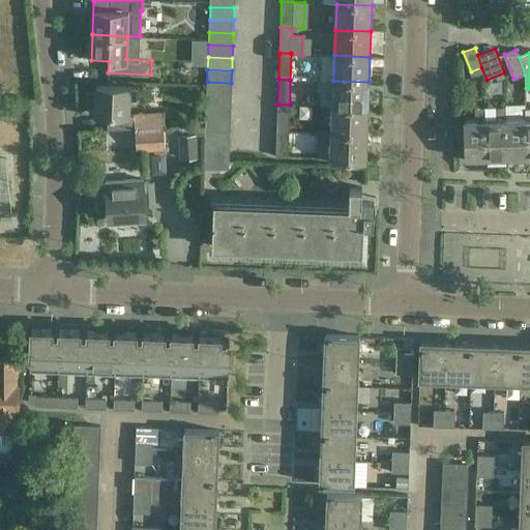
[(369,82),(333,81),(332,107),(367,108),(369,82)]
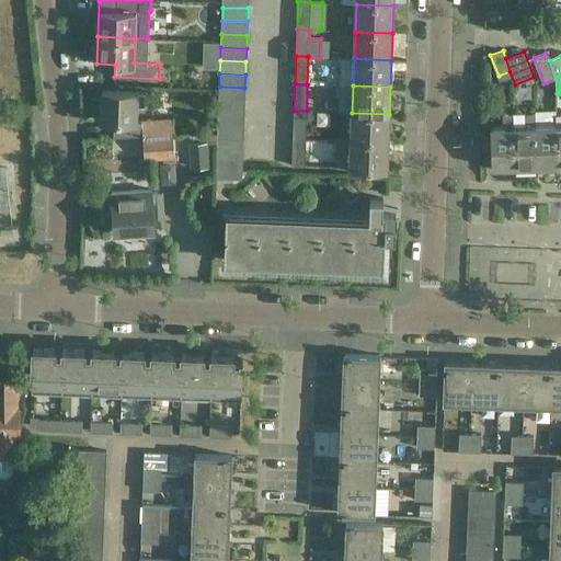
[(244,88),(219,87),(218,100),(244,101),(244,88)]
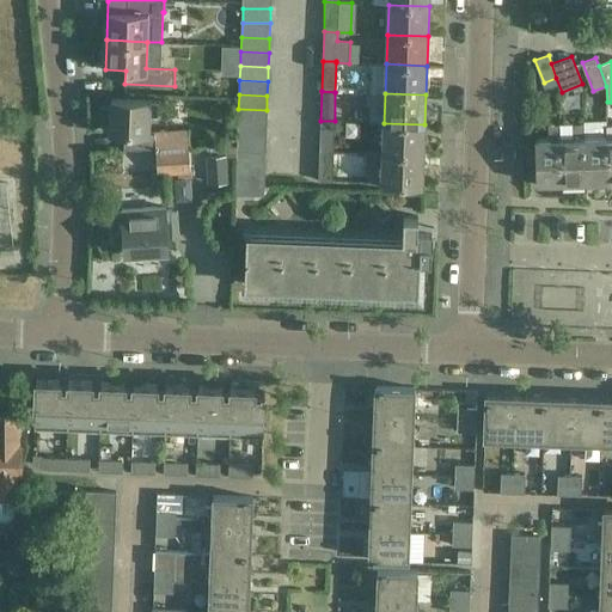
[(126,133),(124,150),(157,147),(189,145),(188,128),(155,130),(155,134),(148,133),(150,115),(158,115),(159,101),(111,98),(110,132),(126,133)]
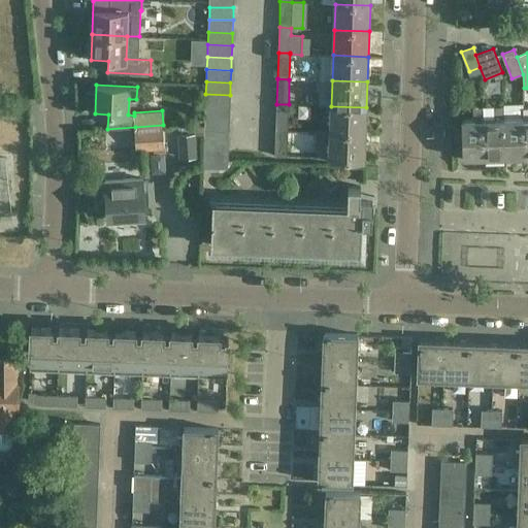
[(230,95),(205,94),(205,106),(229,107),(230,95)]
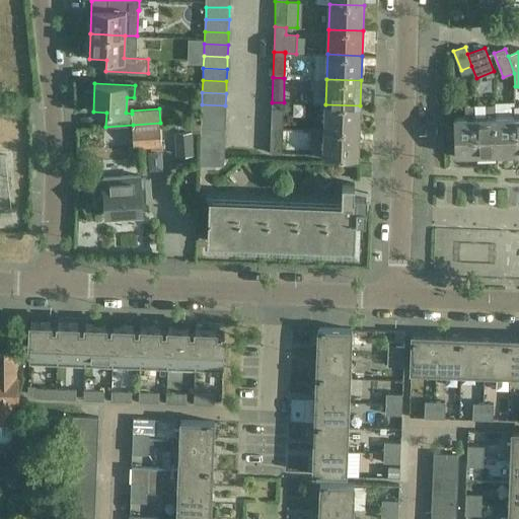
[(284,102),(272,102),(271,128),(283,128),(284,102)]
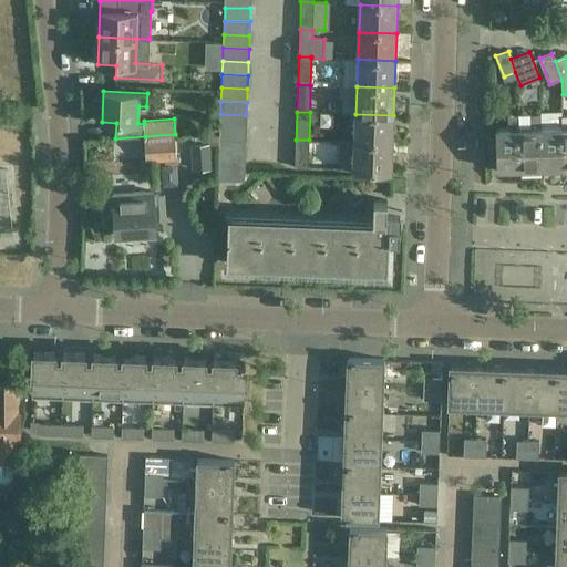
[(246,115),(220,114),(219,127),(246,129),(246,115)]
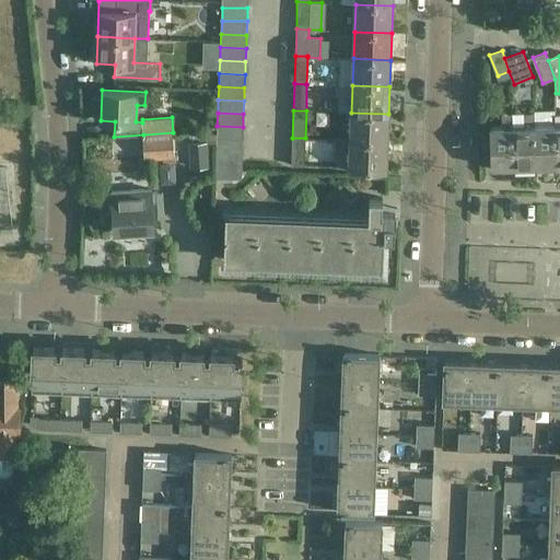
[(351,113),(350,139),(350,140),(387,141),(388,114),(351,113)]
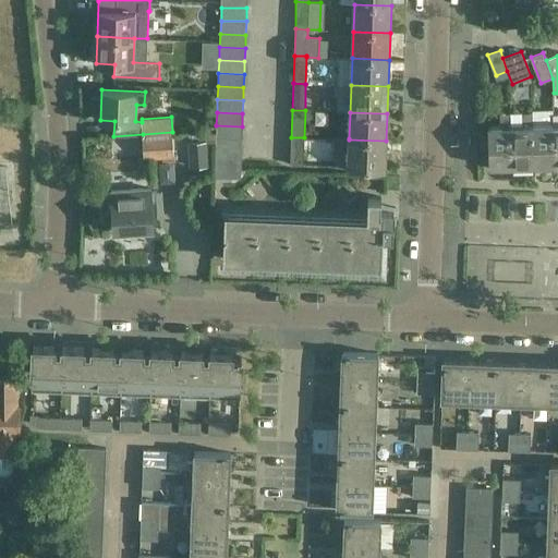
[(511,166),(510,125),(509,112),(499,113),(500,125),(489,126),(490,167),(492,167),(492,169),(498,169),(498,167),(511,166)]
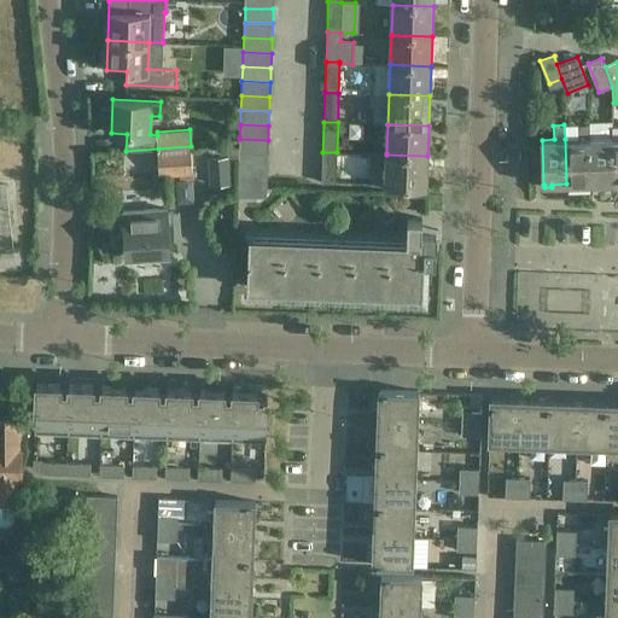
[(590,138),(590,126),(578,126),(578,139),(565,139),(566,184),(590,184),(588,138),(590,138)]
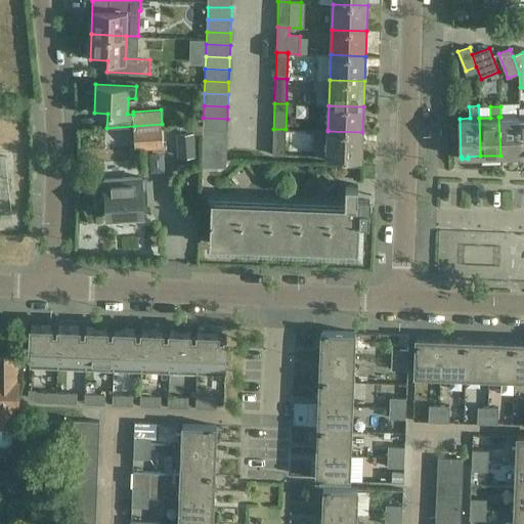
[(521,155),(519,117),(500,117),(498,117),(500,156),(521,155)]
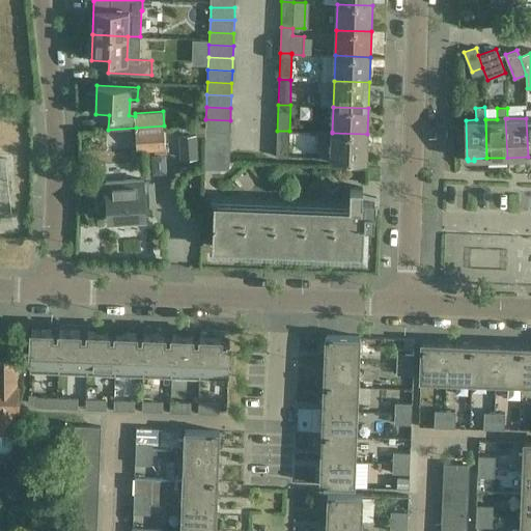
[(230,120),(205,119),(204,132),(229,133),(230,120)]
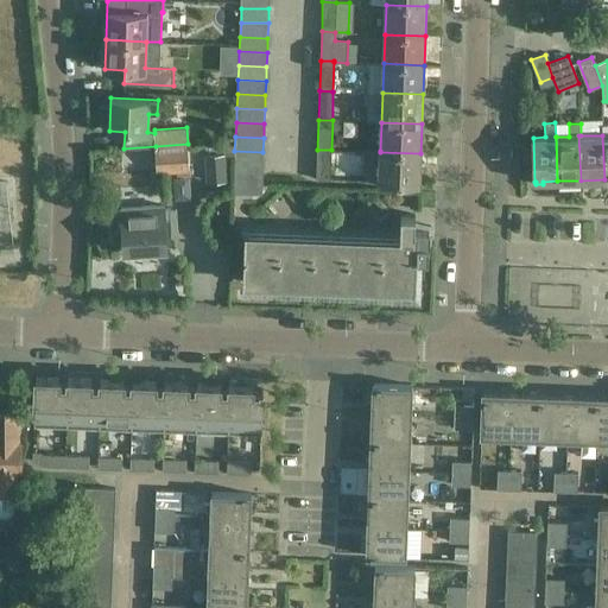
[(189,168),(188,144),(156,146),(157,169),(189,168)]
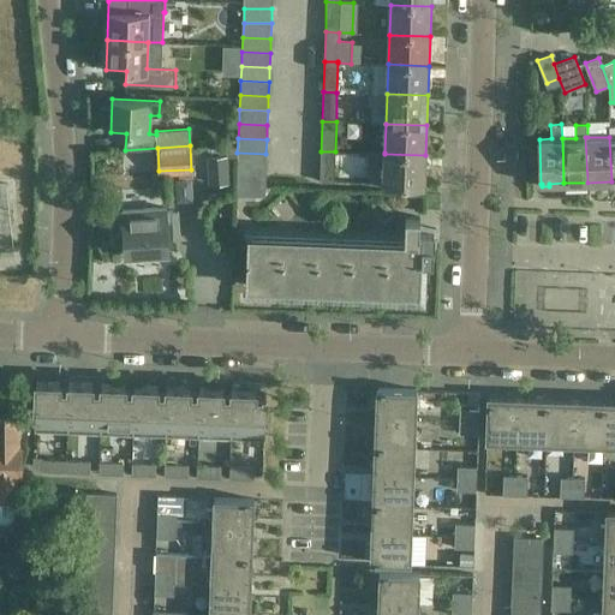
[(335,151),(321,151),(320,181),(334,181),(335,151)]
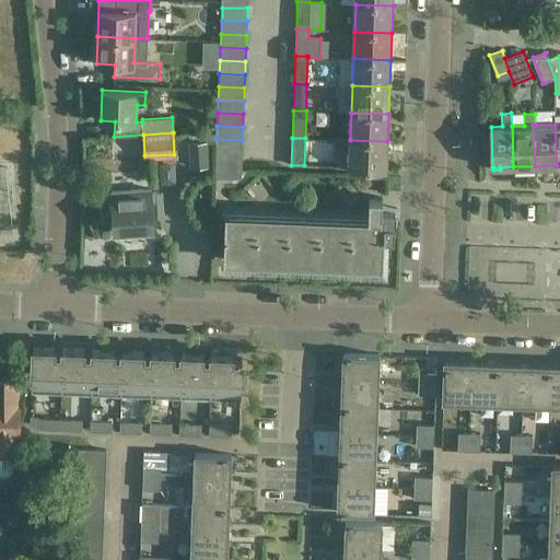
[(387,141),(350,140),(350,139),(338,138),(337,166),(349,166),(349,167),(386,168),(387,141)]
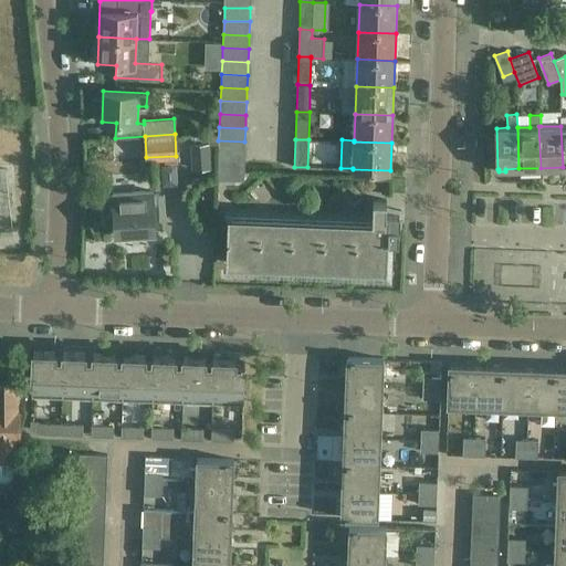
[(244,142),(218,140),(218,180),(244,180),(244,142)]
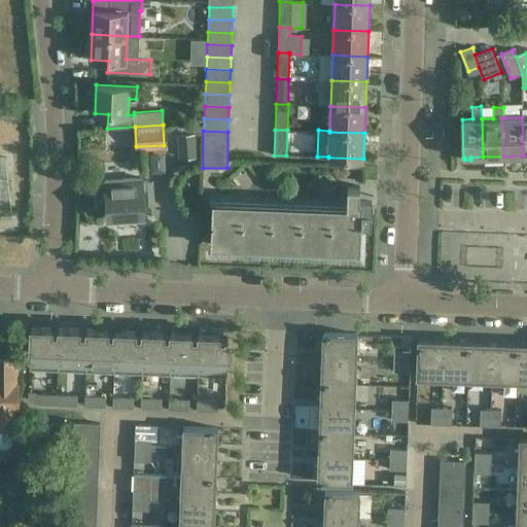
[(105,180),(106,192),(107,219),(145,216),(144,204),(149,203),(147,180),(142,181),(142,178),(105,180)]
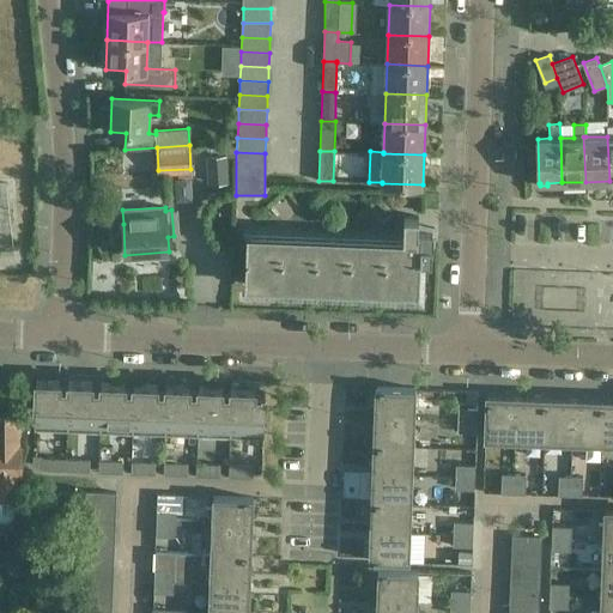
[(247,234),(247,235),(244,285),(266,286),(266,280),(279,280),(279,286),(301,287),(301,281),(314,281),(314,287),(335,289),(335,283),(349,283),(349,289),(370,290),(370,284),(383,284),(383,290),(405,291),(405,285),(418,285),(417,291),(419,291),(420,259),(432,259),(432,244),(435,244),(435,229),(418,228),(419,217),(404,216),(402,247),(386,247),(387,238),(369,237),(369,246),(352,246),(352,237),(334,236),(334,244),(317,243),(317,236),(299,235),(299,243),(283,242),(284,235),(265,234),(265,242),(248,241),(249,234),(247,234)]
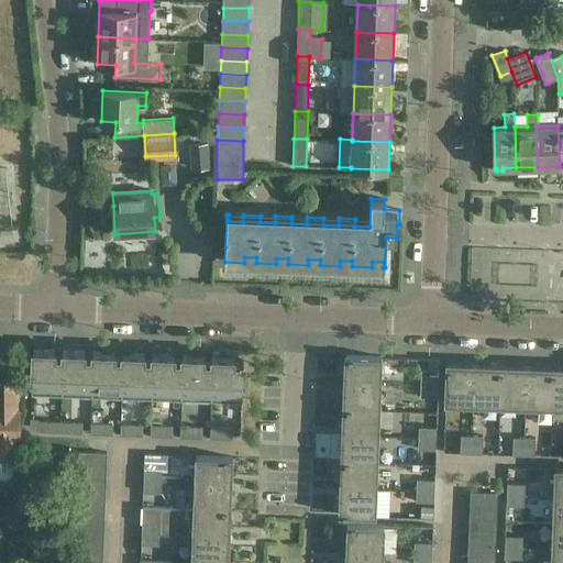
[(55,350),(33,350),(32,394),(62,395),(64,356),(63,356),(54,356),(55,350)]
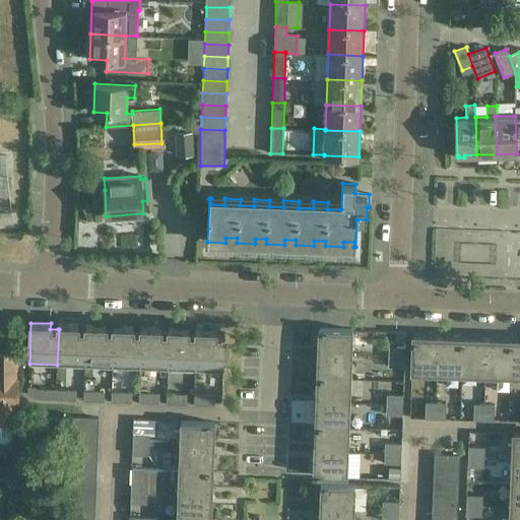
[(78,325),(58,324),(58,329),(59,329),(57,365),(85,366),(86,330),(85,330),(78,330),(78,325)]
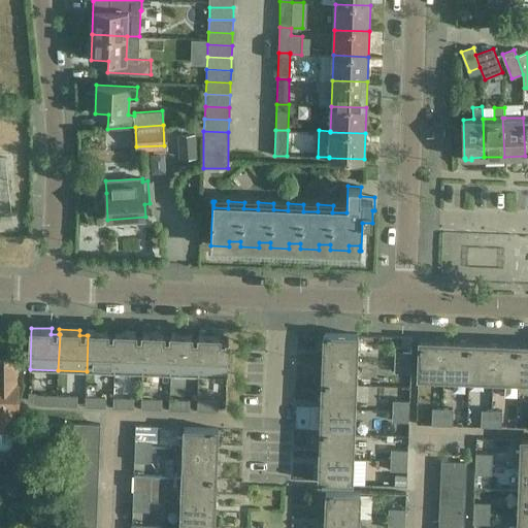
[(107,331),(87,330),(87,335),(88,335),(87,371),(114,372),(116,336),(114,336),(107,336),(107,331)]
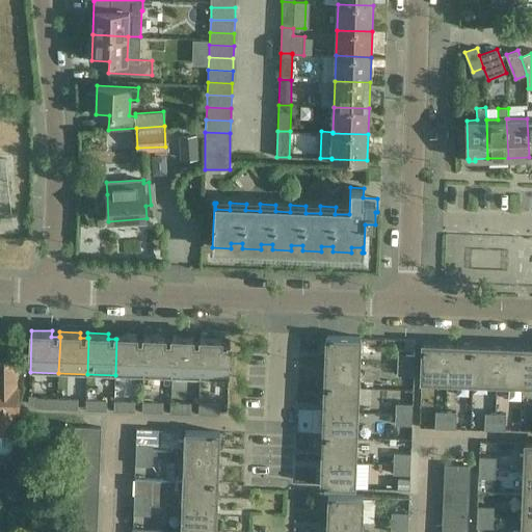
[(136,335),(115,334),(115,339),(116,339),(115,375),(143,376),(144,340),(143,340),(136,340),(136,335)]
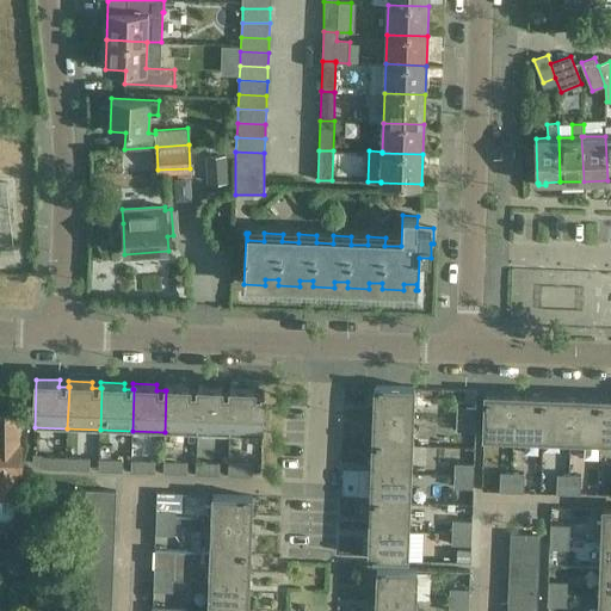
[(189,386),(166,384),(165,390),(166,390),(165,432),(197,433),(198,392),(189,392),(189,386)]
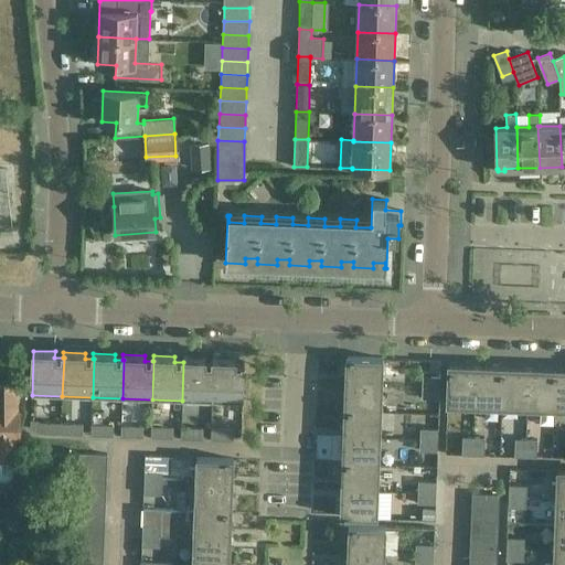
[(205,358),(183,356),(183,362),(182,401),(212,402),(214,363),(213,363),(204,363),(205,358)]
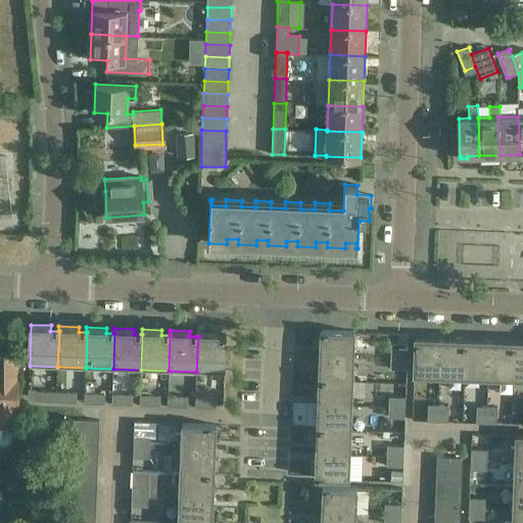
[(218,332),(197,331),(197,336),(198,336),(196,372),(225,373),(226,336),(225,336),(225,337),(217,337),(218,332)]
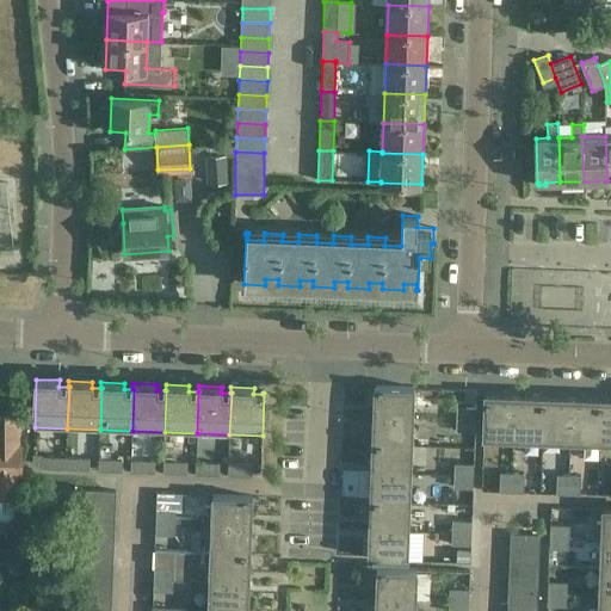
[(414,388),(374,387),(374,414),(413,417),(414,388)]
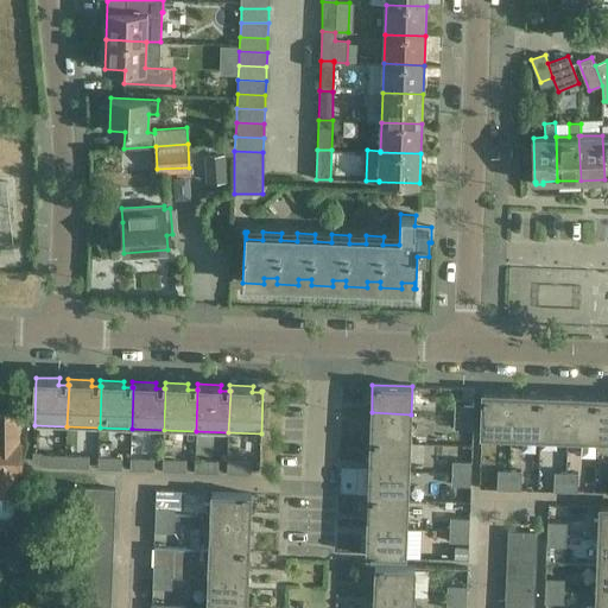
[(483,393),(483,417),(482,434),(511,435),(512,394),(483,393)]
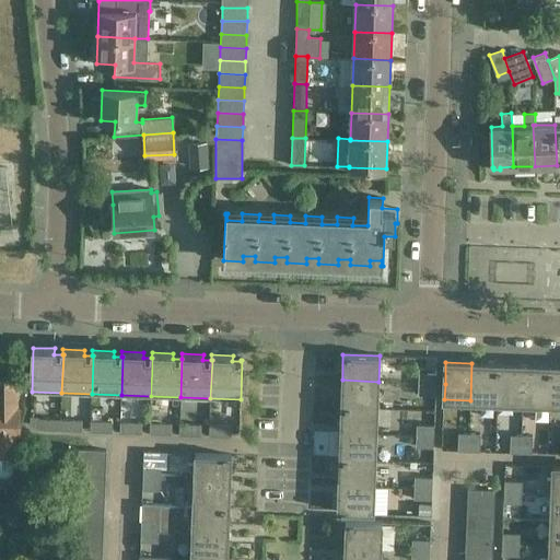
[(498,364),(471,363),(470,400),(497,400),(498,364)]
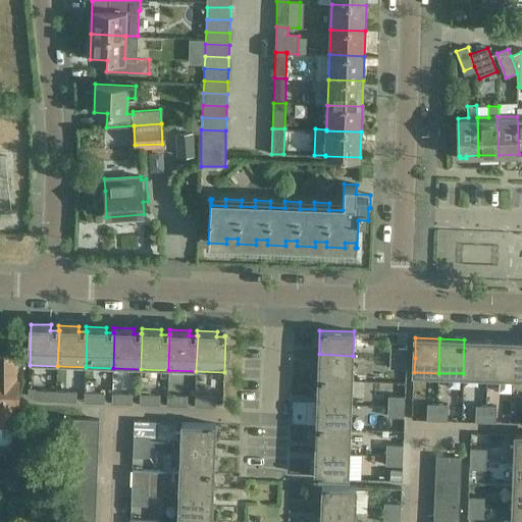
[(488,341),(464,340),(463,373),(487,374),(488,341)]
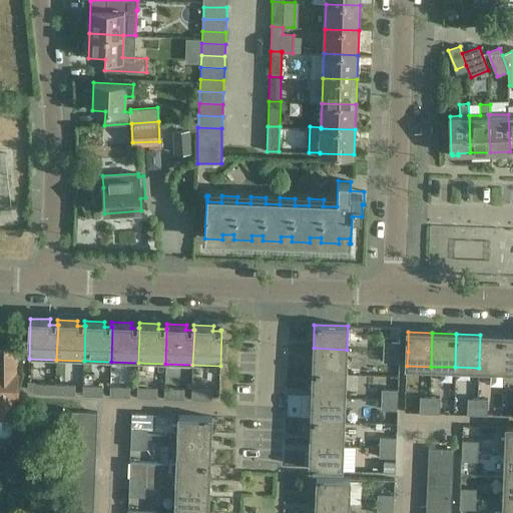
[(504,336),(480,335),(479,368),(503,369),(504,336)]
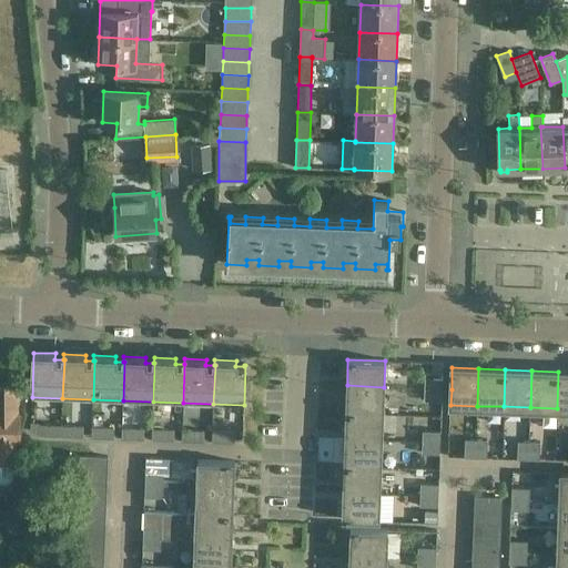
[(567,371),(558,372),(557,408),(567,408),(567,371)]
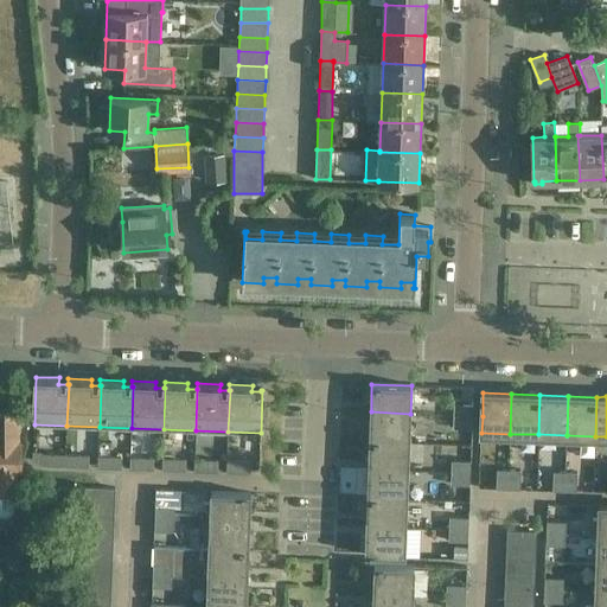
[(454,404),(454,415),(473,416),(473,406),(454,404)]
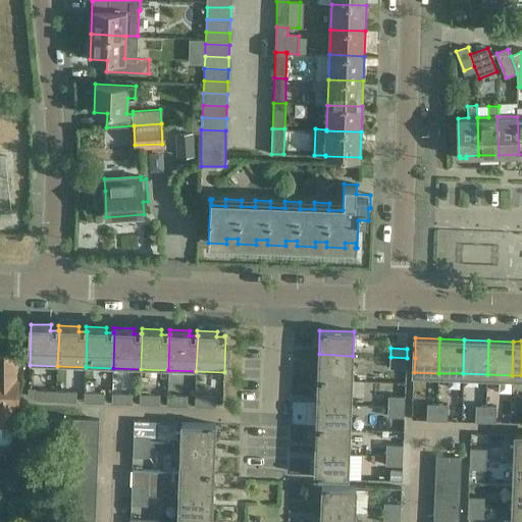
[(0,444),(0,445),(8,445),(13,439),(13,424),(15,424),(15,407),(19,407),(19,401),(18,379),(17,354),(0,353),(0,444)]
